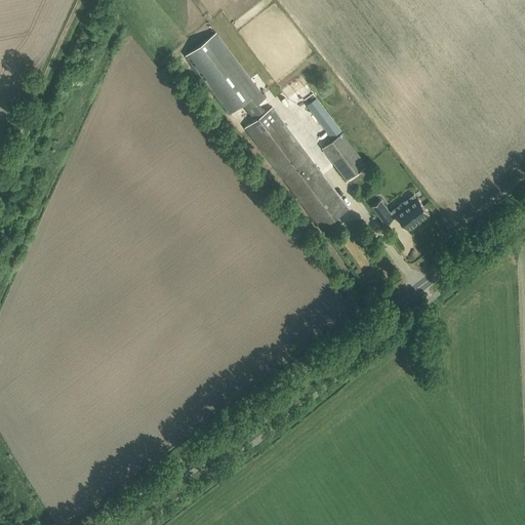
[(186,54),(230,113),(243,104),(248,110),(266,96),(217,31),(186,54)]
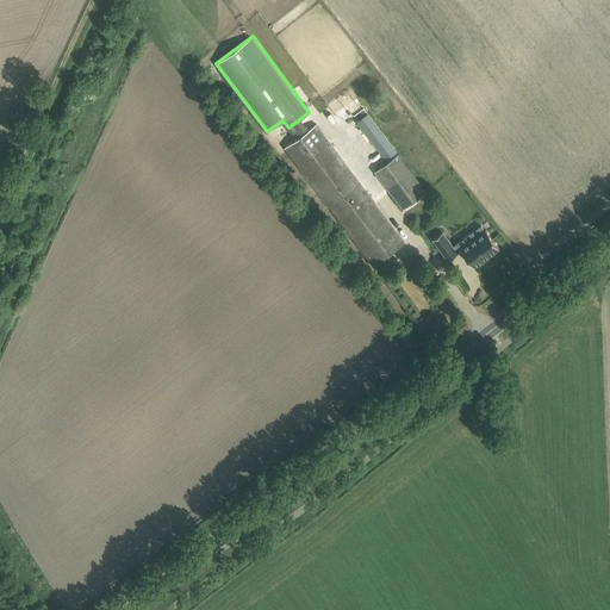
[(404,242),(318,126),(287,150),(373,265),(404,242)]
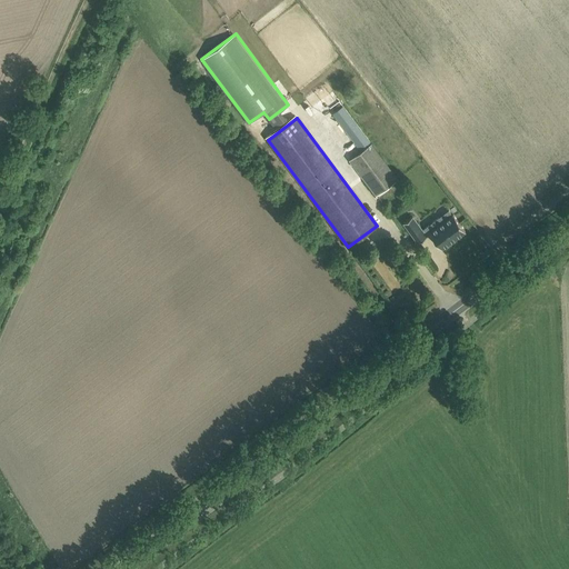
[(349,159),(377,195),(398,178),(371,142),(349,159)]
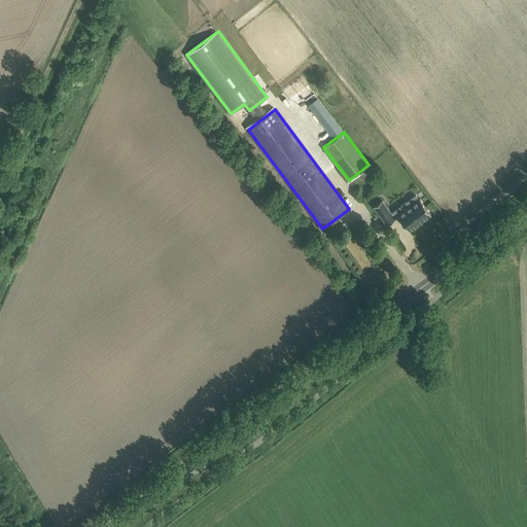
[(397,214),(409,230),(431,213),(420,198),(397,214)]
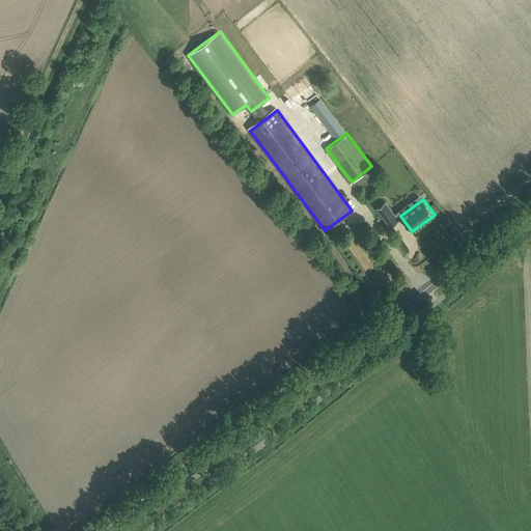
[(376,207),(390,225),(398,219),(385,201),(376,207)]
